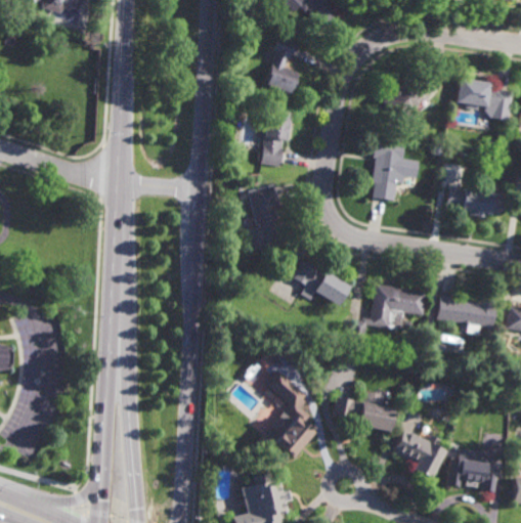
[(83,0),(79,11),(72,9),(70,11),(64,9),(60,14),(42,9),(42,2),(37,0),(36,2),(32,5),(28,3),(26,0),(83,0)]
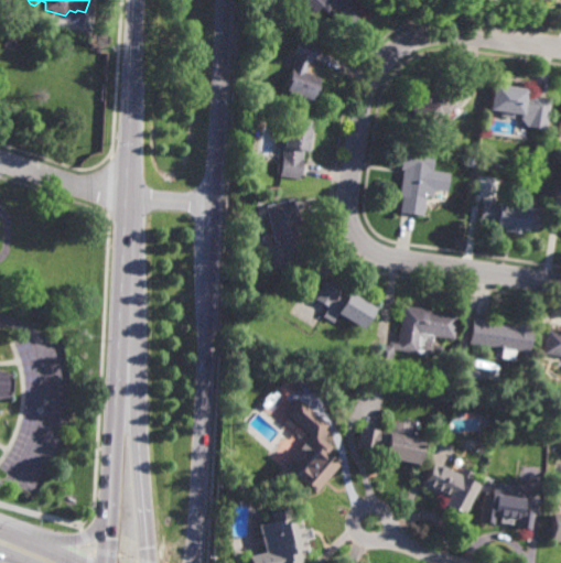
[(352,0),(351,1),(353,3),(351,6),(363,18),(347,33),(334,20),(337,17),(331,10),(336,4),(332,0),(330,0),(325,4),(321,0),(352,0)]
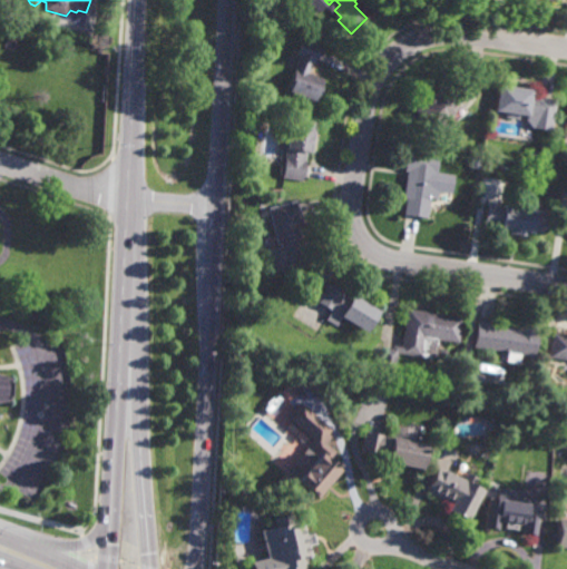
[(319,64),(315,62),(311,75),(326,80),(323,94),(319,102),(290,92),(303,57),(300,56),(305,40),(324,47),(319,64)]
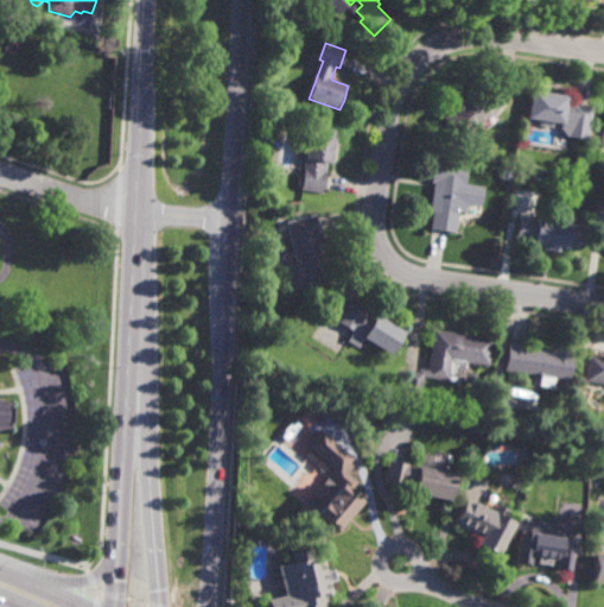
[(507,102),(500,107),(500,109),(479,125),(484,132),(472,141),(466,134),(462,139),(444,119),(453,111),(452,109),(462,102),(463,103),(471,96),(476,101),(493,87),(507,102)]
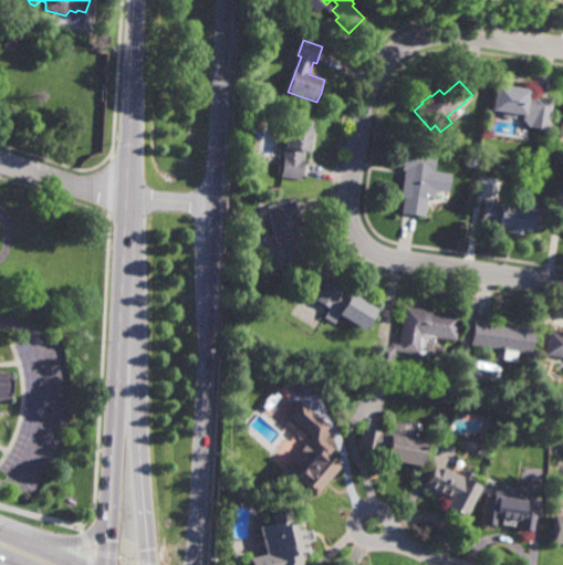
[(506,114),(493,112),(498,85),(531,91),(530,98),(537,100),(537,97),(555,101),(552,121),(533,118),(533,116),(528,115),(527,116),(517,115),(517,118),(504,116),(506,114)]
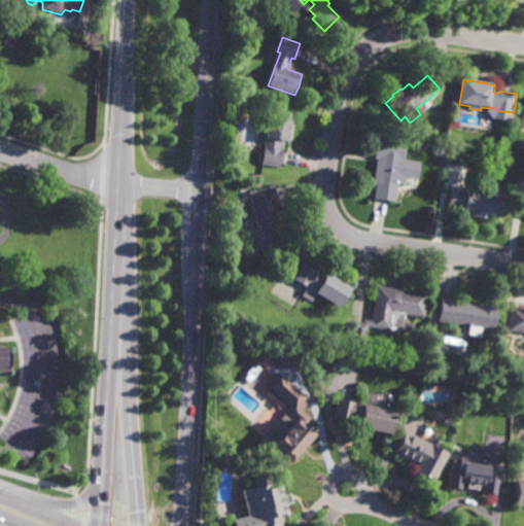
[(290,140),(285,139),(284,149),(286,149),(283,167),(265,165),(273,111),(294,114),(290,140)]
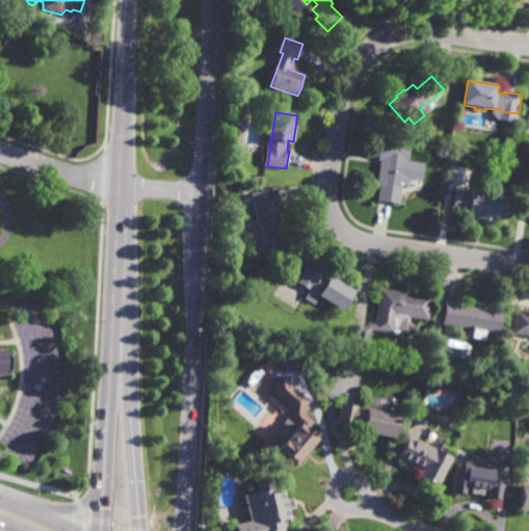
[(410,164),(406,163),(401,203),(379,200),(381,186),(379,186),(382,160),(380,160),(382,141),(412,144),(410,164)]
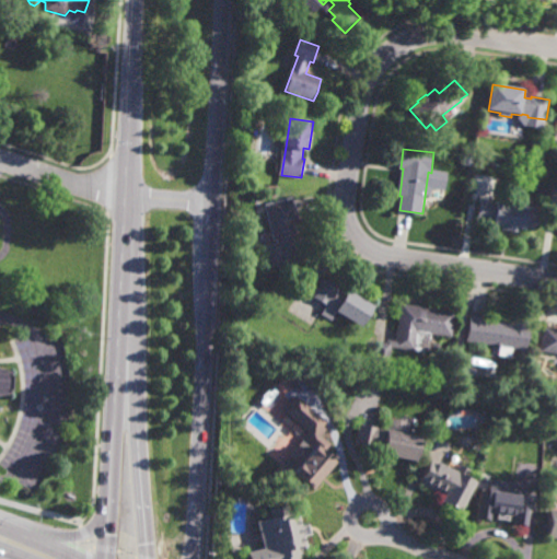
[(301,242),(306,241),(312,260),(280,268),(279,266),(270,268),(264,246),(277,243),(267,205),(296,197),(301,217),(294,219),(301,242)]
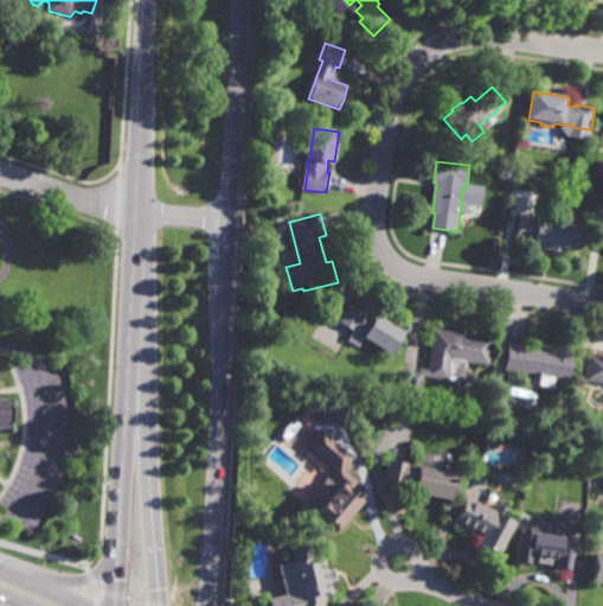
[(539,218),(539,217),(572,221),(572,223),(583,224),(581,246),(570,244),(569,246),(562,244),(562,249),(544,247),(544,242),(536,242),(536,240),(518,238),(521,216),(539,218)]
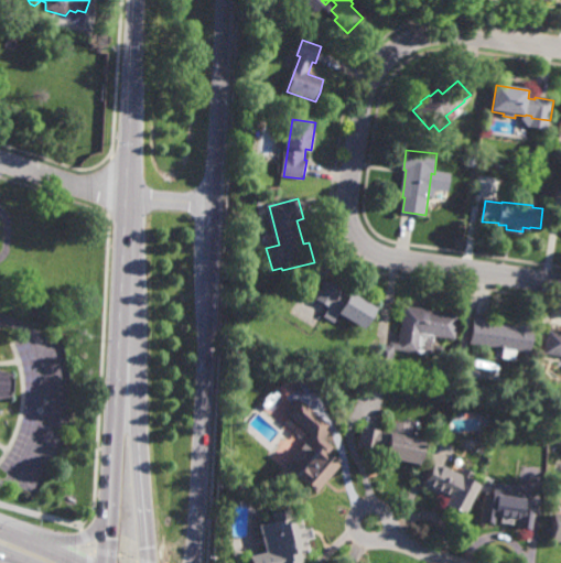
[(349,294),(352,291),(378,307),(365,328),(341,313),(335,323),(325,317),(331,307),(316,299),(327,281),(349,294)]
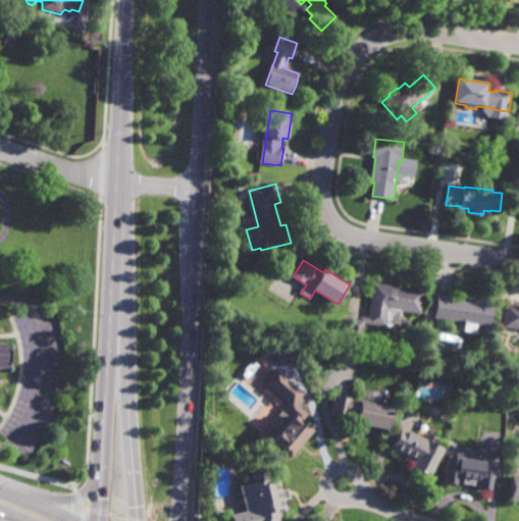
[(422,314),(390,309),(387,326),(366,323),(364,339),(350,336),(352,319),(361,320),(362,317),(370,318),(375,283),(425,291),(422,314)]
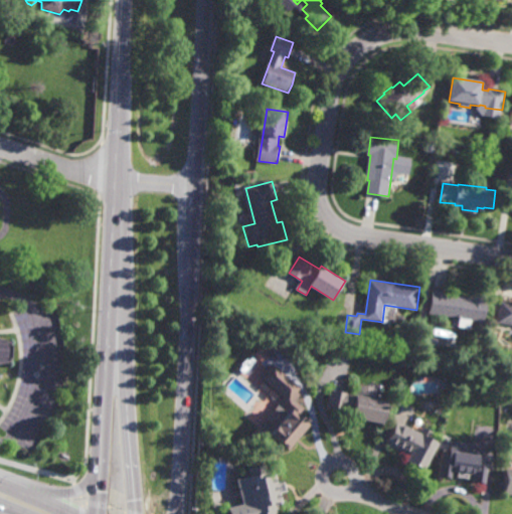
[(469,297),(470,294),(488,297),(487,305),(488,305),(486,322),(473,320),(472,328),(460,327),(462,318),(431,314),(434,290),(450,292),(449,295),(469,297)]
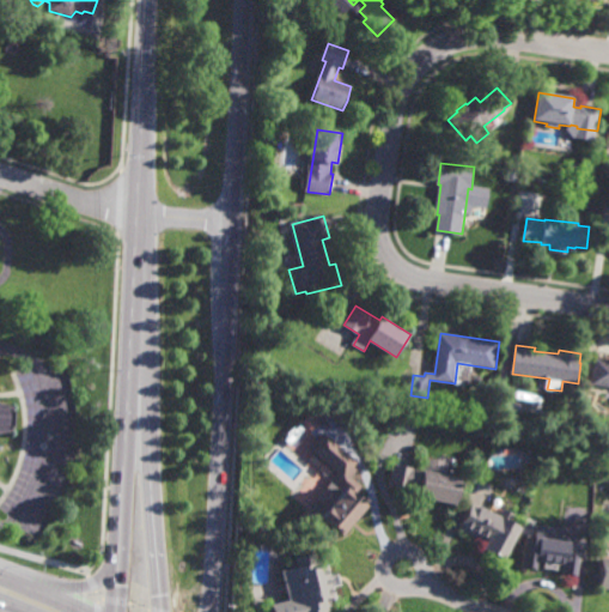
[(608,387),(594,385),(597,358),(608,361),(608,387)]
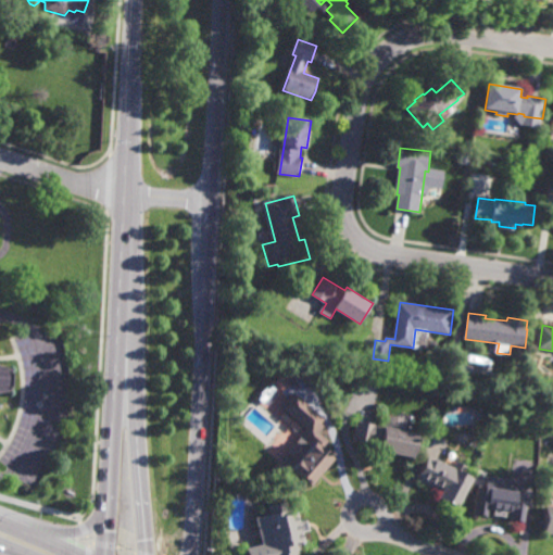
[(435,350),(434,350),(432,350),(431,348),(430,347),(430,343),(431,342),(434,340),(436,340),(438,342),(439,343),(439,347),(438,349),(437,350),(435,350)]
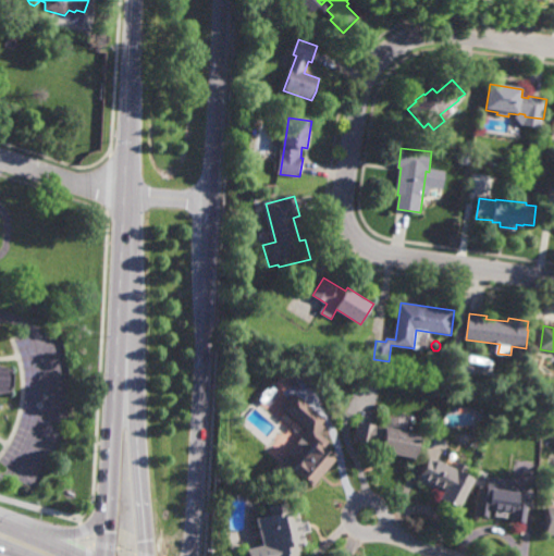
[(0,366),(12,371),(11,392),(0,394),(0,366)]
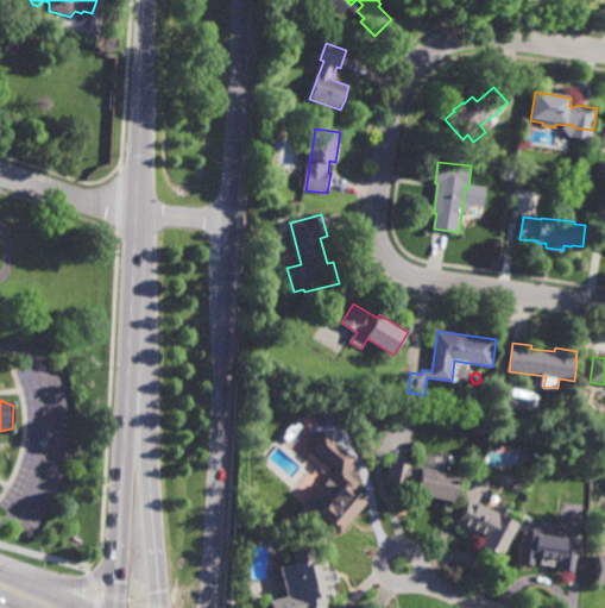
[(365,502),(340,531),(331,522),(325,528),(304,509),(310,503),(319,512),(325,506),(315,497),(327,484),(335,491),(341,486),(332,478),(338,471),(309,446),(323,431),(355,459),(352,464),(355,468),(350,474),(357,480),(348,489),(365,502)]
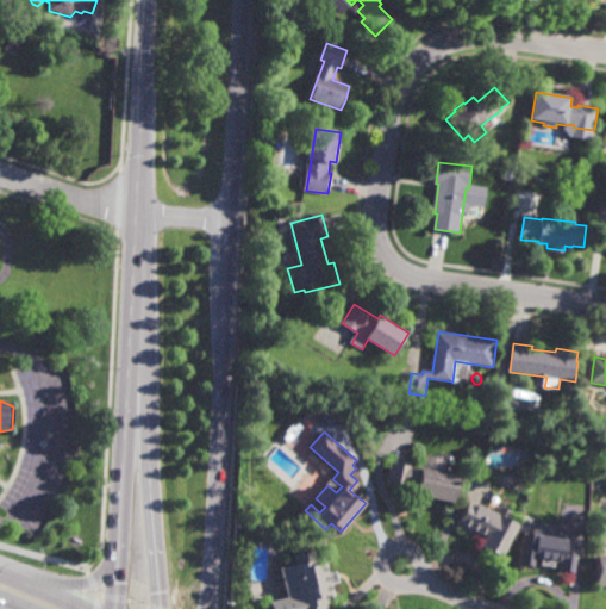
[(422,467),(460,474),(454,502),(416,493),(417,490),(387,484),(392,461),(422,467)]
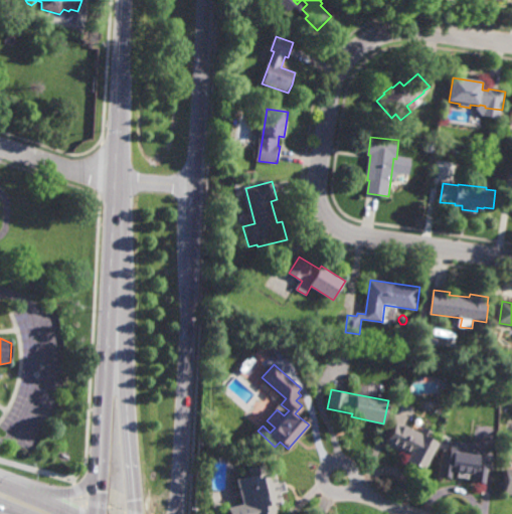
[(464,406),(465,396),(476,396),(475,405),(464,406)]
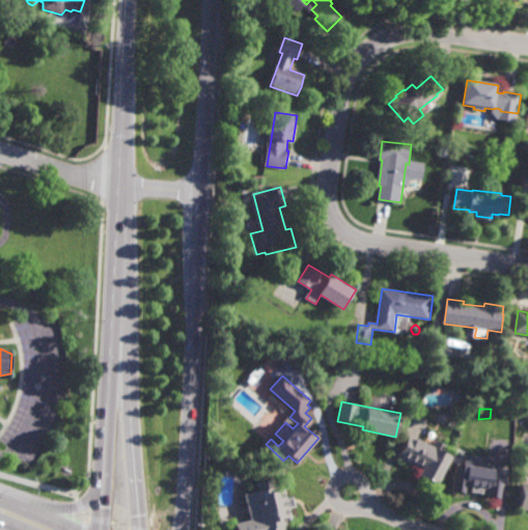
[(455,428),(449,425),(453,417),(460,420),(455,428)]
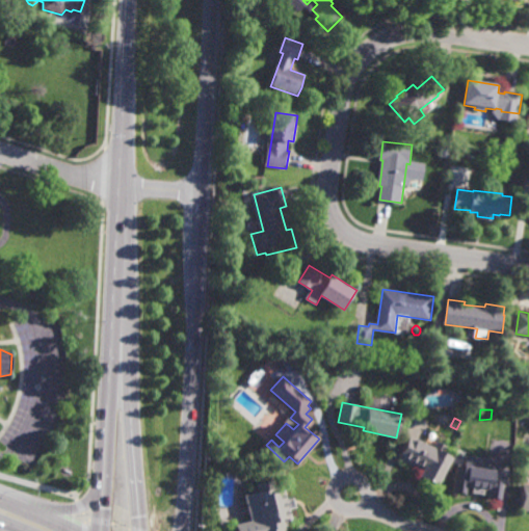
[(418,440),(435,448),(439,442),(448,447),(445,453),(453,457),(439,485),(421,476),(423,471),(400,458),(412,436),(418,440)]
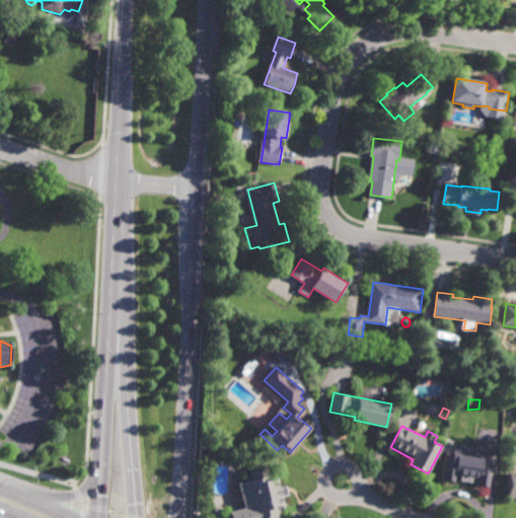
[(475,457),(494,460),(491,487),(477,486),(478,479),(457,476),(456,481),(444,478),(447,454),(460,456),(461,448),(476,450),(475,457)]
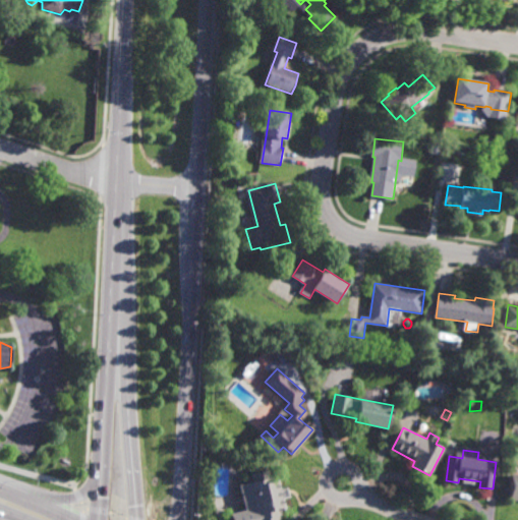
[(271,477),(272,477),(273,481),(280,479),(283,489),(289,487),(291,497),(285,499),(287,509),(282,510),(284,516),(281,517),(281,519),(233,519),(232,514),(247,510),(241,485),(255,481),(253,474),(269,470),(271,477)]
